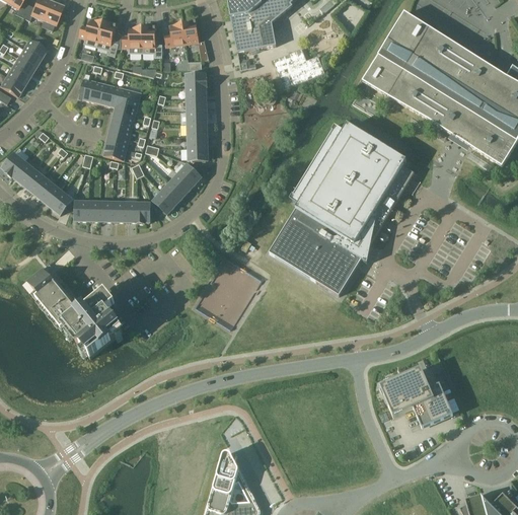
[(6,0),(5,2),(16,8),(14,11),(22,15),(28,3),(23,0),(6,0)]
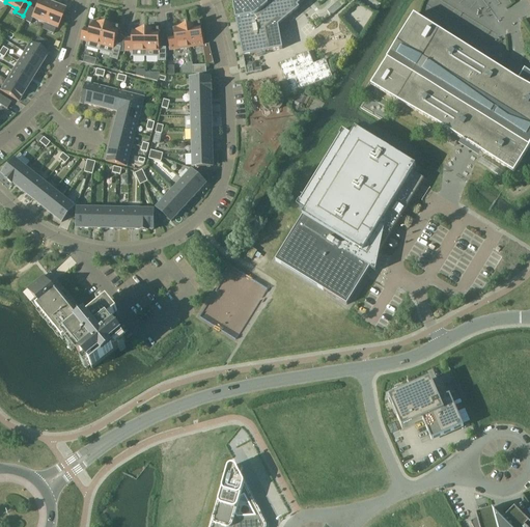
[(51,1),(48,0),(38,0),(36,6),(29,3),(23,16),(31,20),(32,16),(44,21),(51,1)]
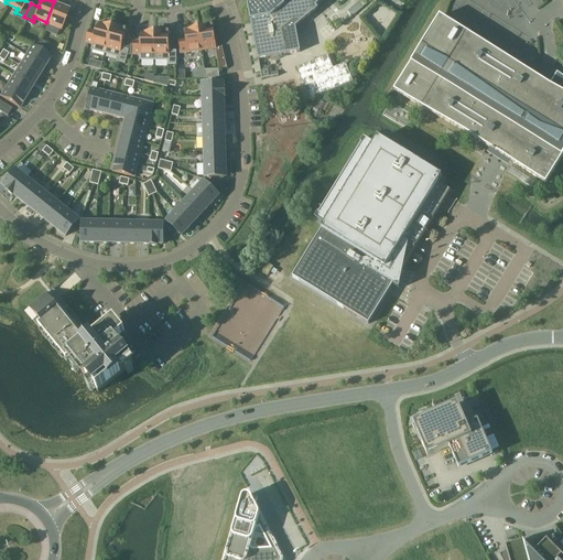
[(247,0),(247,1),(257,56),(287,51),(282,28),(291,20),(294,24),(317,6),(315,2),(317,0),(247,0)]
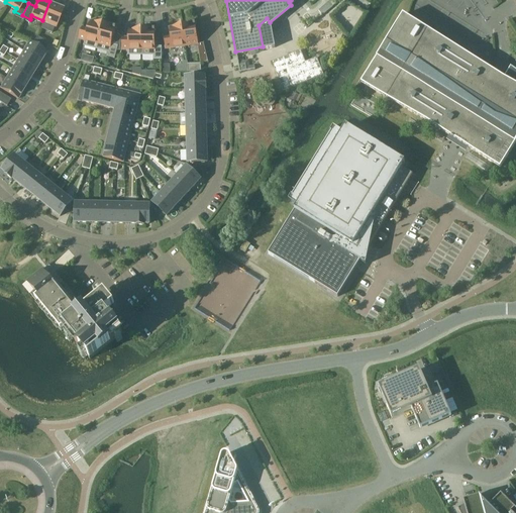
[(331,3),(328,0),(326,0),(317,7),(321,12),(331,3)]
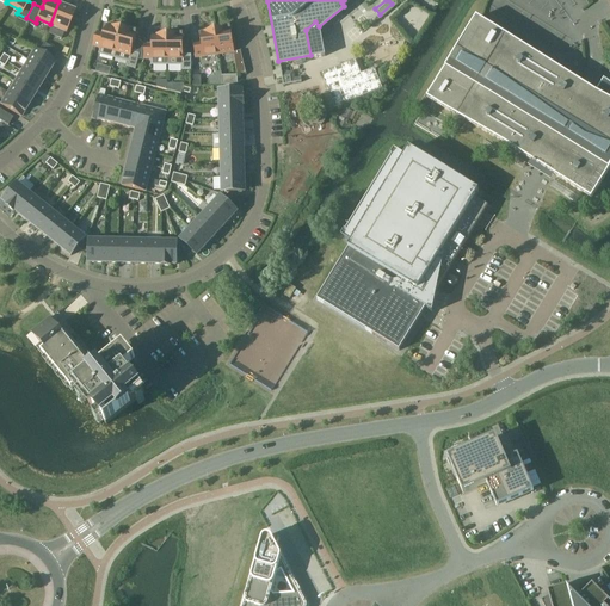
[(73,6),(59,1),(50,24),(63,29),(73,6)]
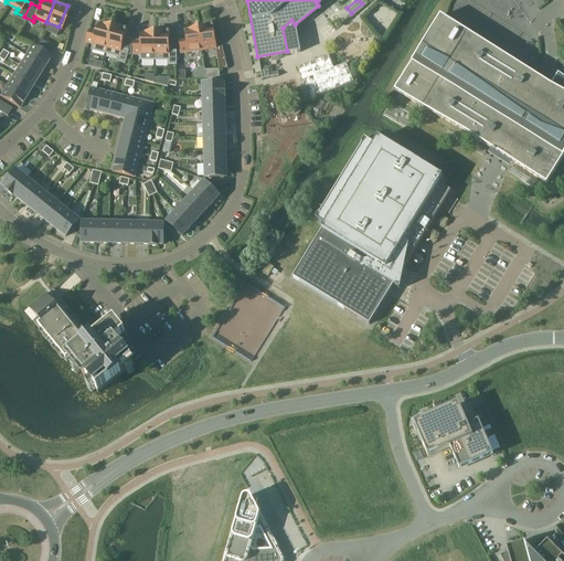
[(543,178),(563,145),(563,74),(557,70),(550,82),(533,71),(446,18),(401,90),(464,128),(543,178)]
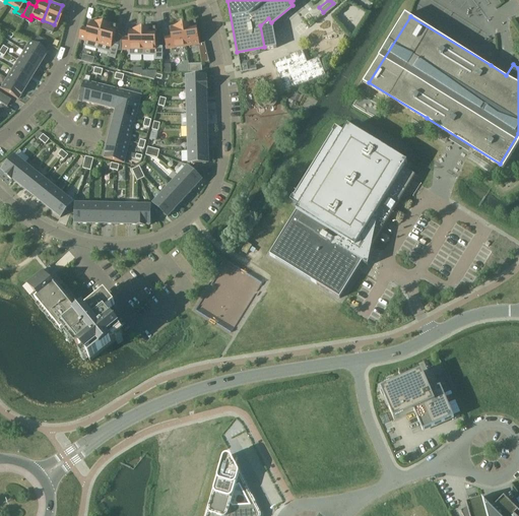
[(103,21),(90,17),(87,25),(81,23),(78,36),(98,42),(103,21)]
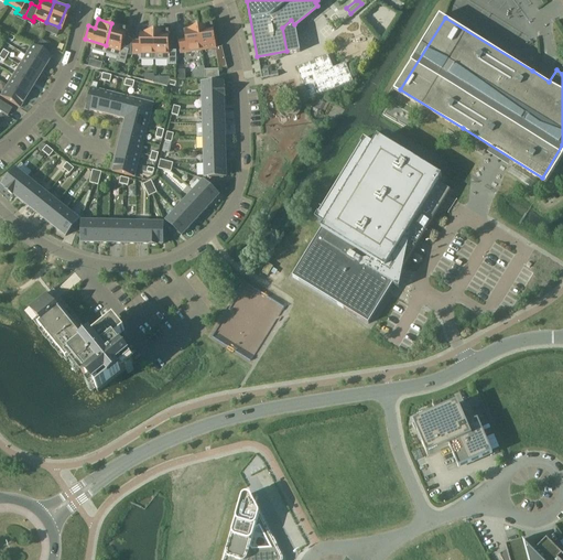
[(213,22),(197,24),(201,46),(215,44),(213,22)]
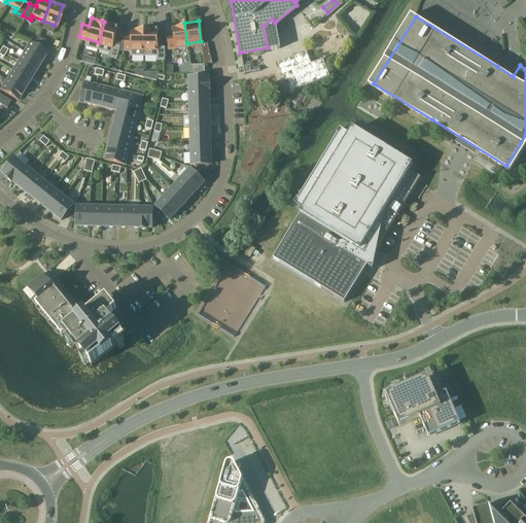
[(104,22),(99,42),(111,45),(109,54),(116,56),(119,43),(113,41),(117,25),(104,22)]
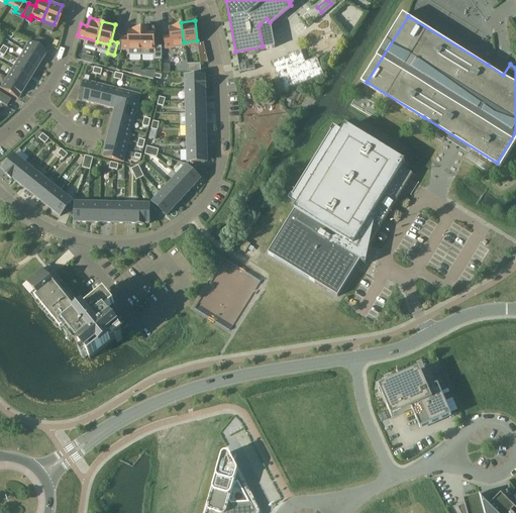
[(181,22),(169,24),(170,32),(163,33),(165,45),(184,42),(181,22)]
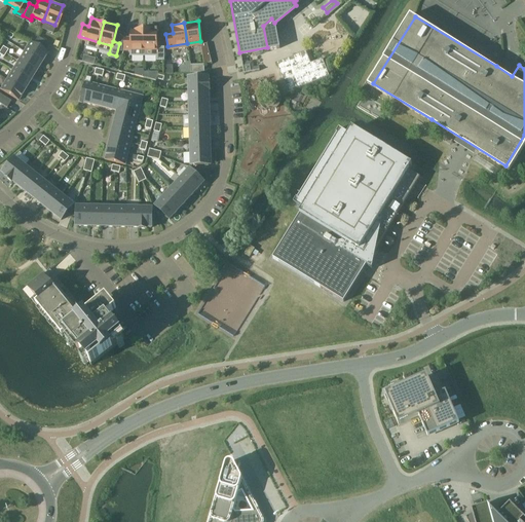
[(144,27),(129,27),(129,35),(123,35),(123,47),(143,47),(144,27)]
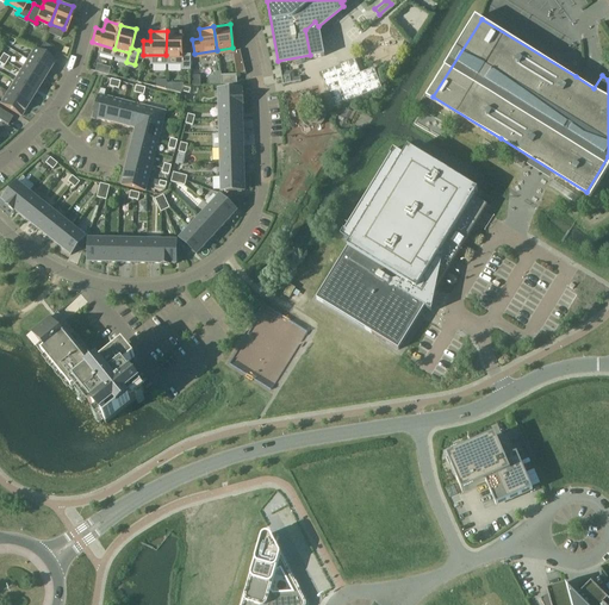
[(181,31),(167,31),(166,55),(181,55),(181,66),(190,66),(190,51),(181,51),(181,31)]
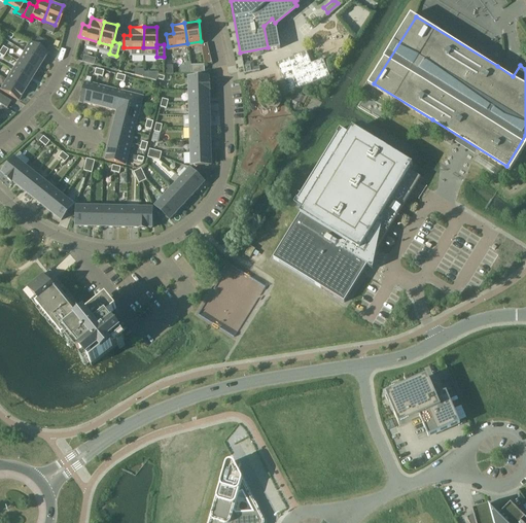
[(50,43),(38,35),(34,41),(46,48),(46,49),(50,43)]
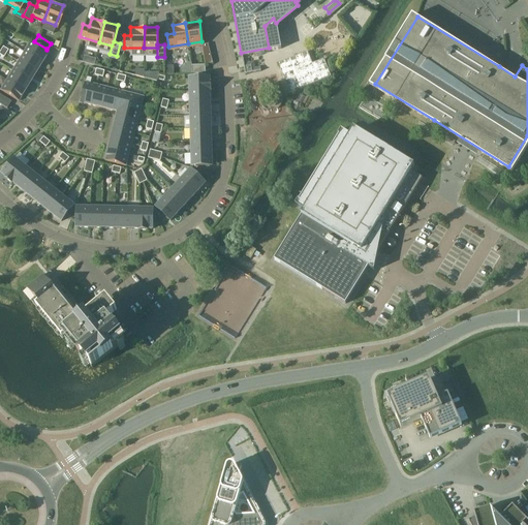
[(34,41),(29,38),(23,49),(40,59),(47,49),(34,41)]
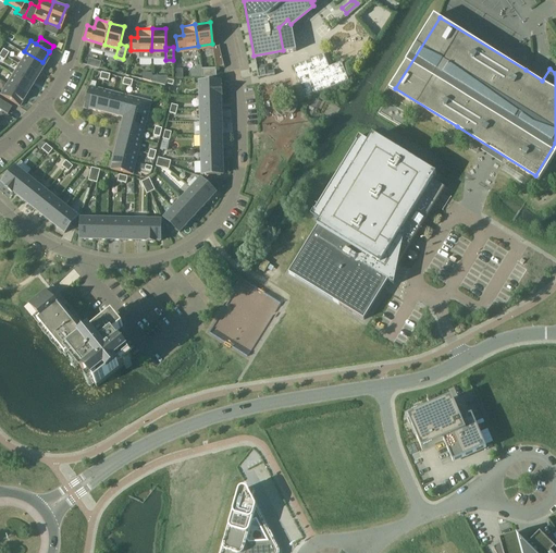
[(223,62),(219,42),(212,44),(215,63),(223,62)]
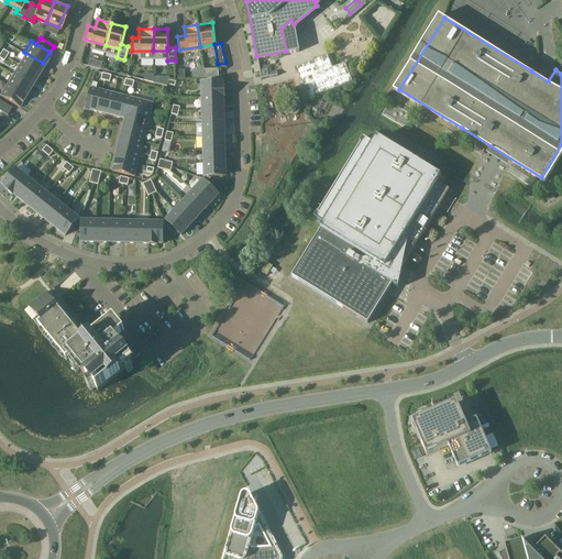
[(43,63),(24,52),(19,62),(37,73),(43,63)]
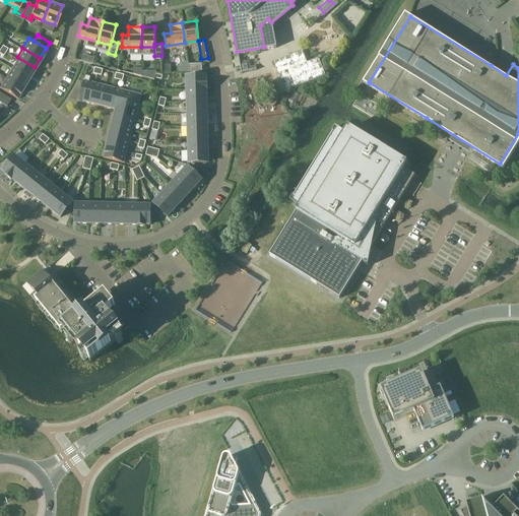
[(325,73),(317,54),(310,57),(306,59),(302,48),(272,59),(284,88),(325,73)]
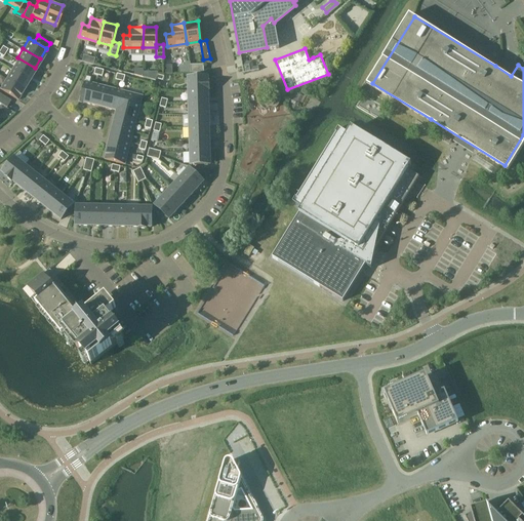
[(35,68),(17,57),(11,67),(29,78),(35,68)]
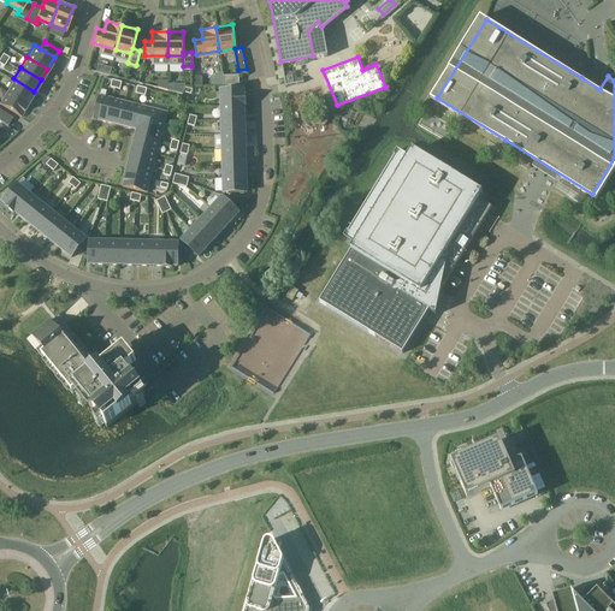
[(34,92),(13,78),(6,89),(27,102),(34,92)]
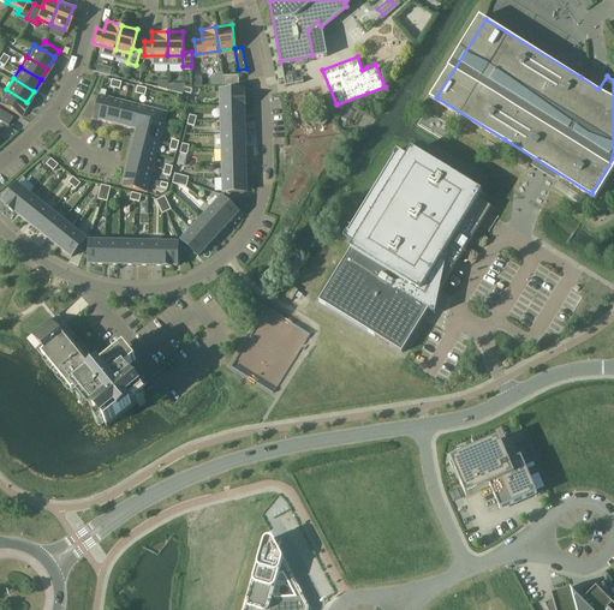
[(243,87),(220,88),(220,102),(243,101),(243,87)]
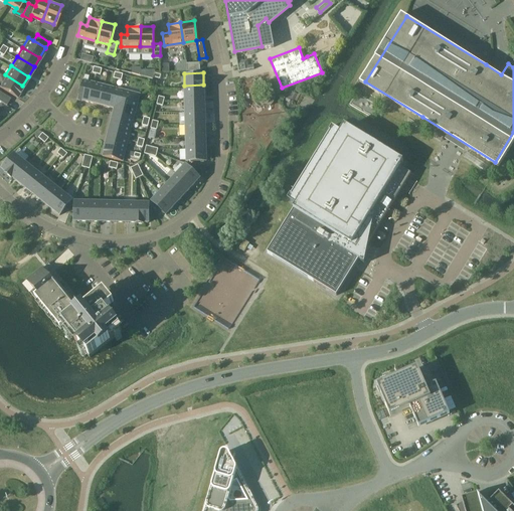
[(22,86),(5,74),(0,82),(0,86),(16,96),(22,86)]
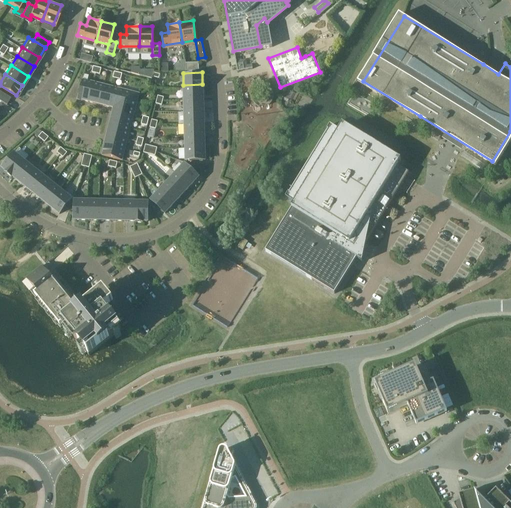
[(93,79),(82,76),(77,96),(88,99),(93,79)]
